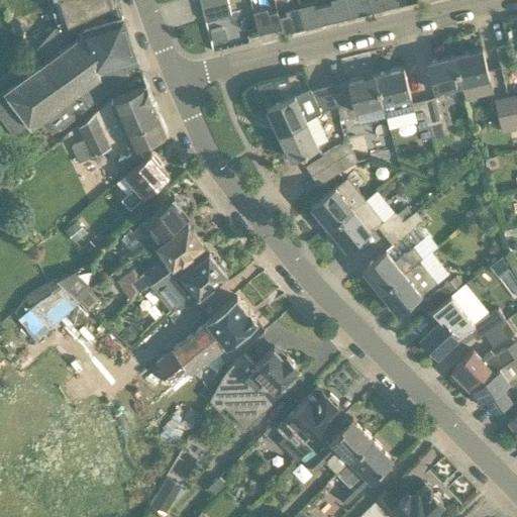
[(129,55),(133,54),(125,33),(114,0),(101,0),(57,21),(24,63),(0,79),(0,120),(12,137),(29,124),(31,127),(47,115),(58,128),(88,106),(133,70),(129,55)]
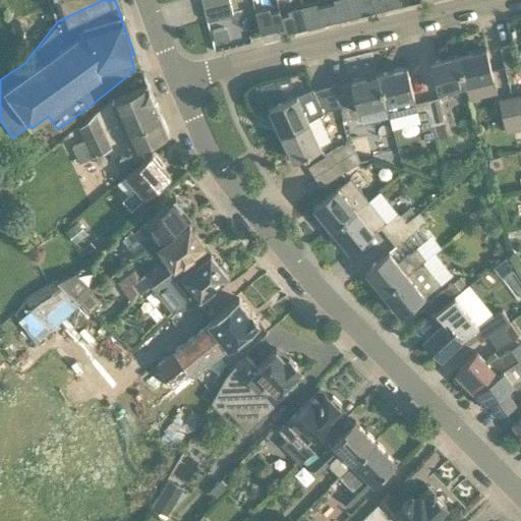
[(49,0),(57,21),(102,0),(49,0)]
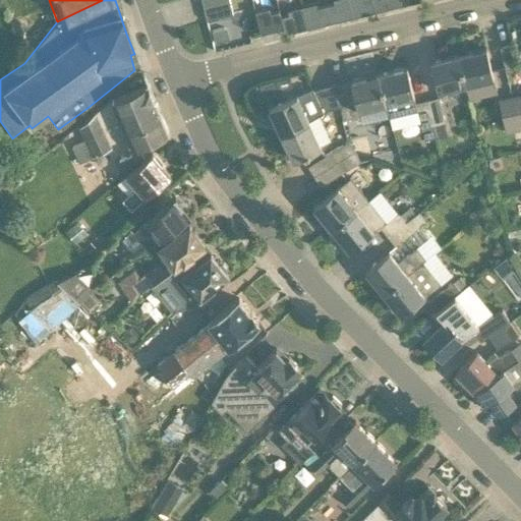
[(199,0),(206,21),(232,15),(228,0),(199,0)]
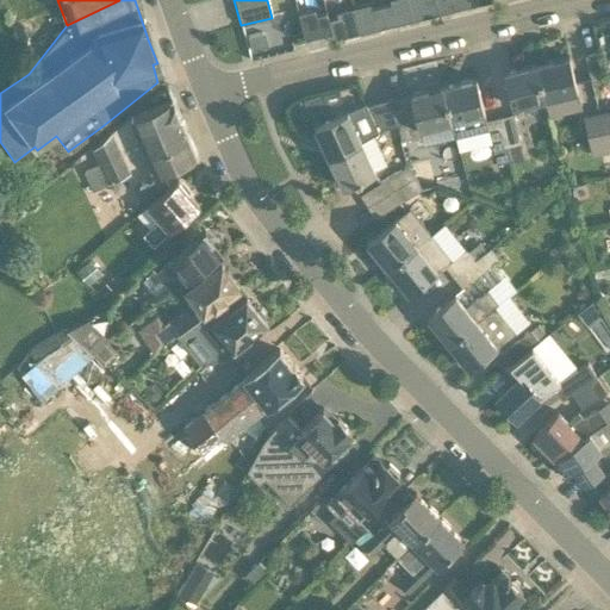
[(384,27),(410,22),(404,0),(390,0),(391,5),(379,7),(384,27)]
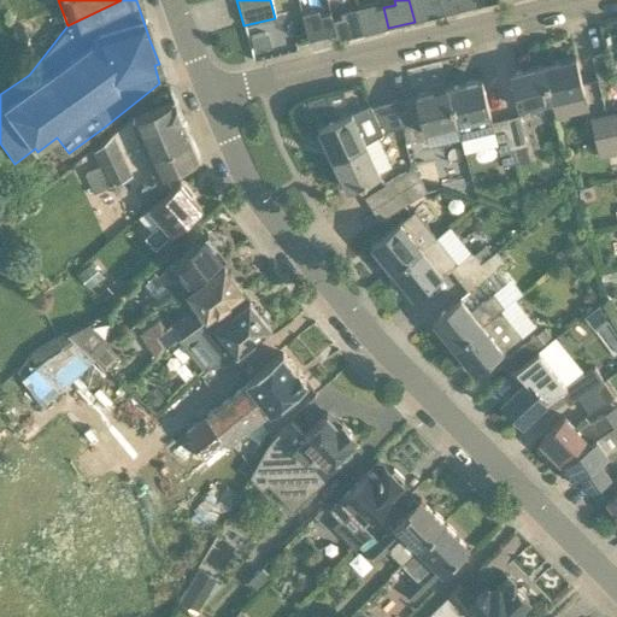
[(442,15),(438,0),(409,0),(415,22),(442,15)]
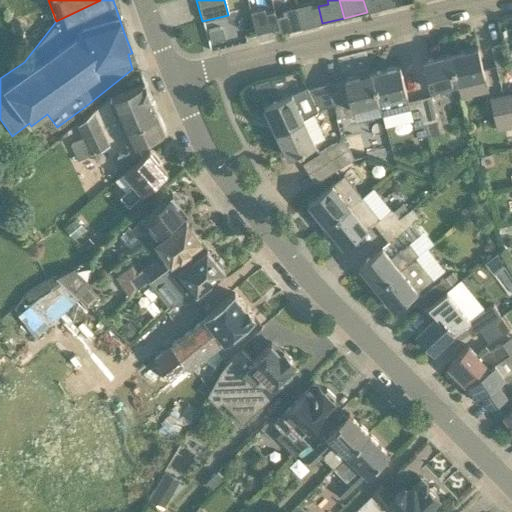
[(363,0),(367,12),(388,7),(386,0),(363,0)]
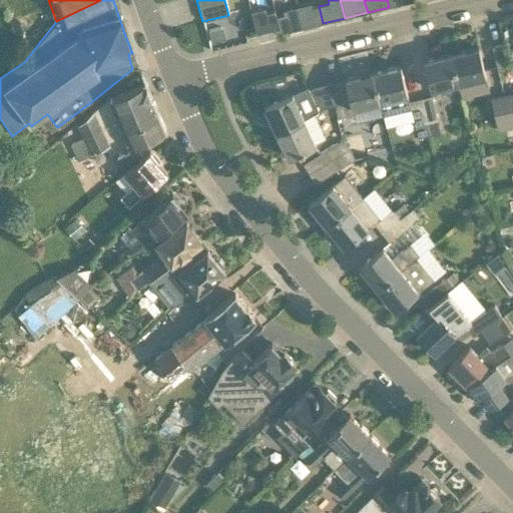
[(323,23),(319,6),(312,8),(311,4),(296,7),(301,29),(323,23)]
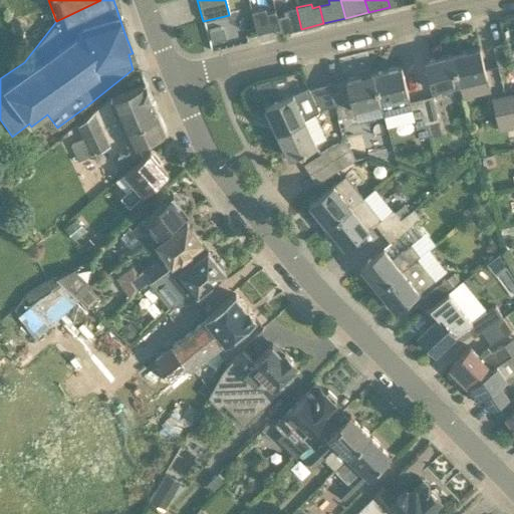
[(279,34),(301,29),(296,7),(283,9),(284,14),(275,16),(278,29),(279,34)]
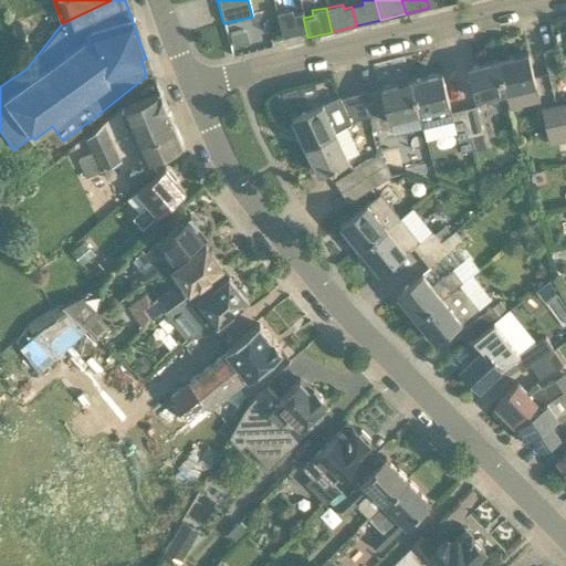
[(306,32),(303,18),(302,12),(293,14),(292,10),(276,13),(282,38),(306,32)]
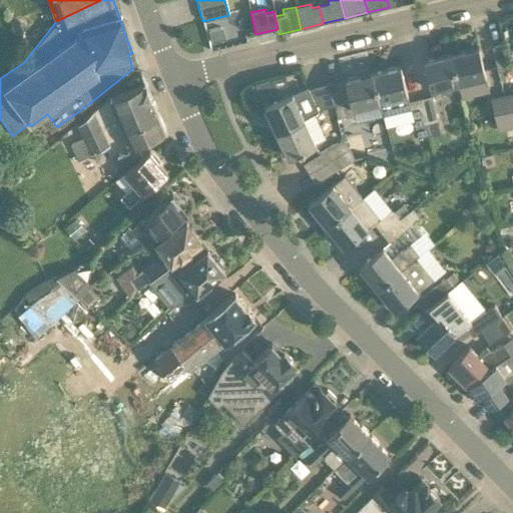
[(222,26),(207,30),(210,42),(225,39),(222,26)]
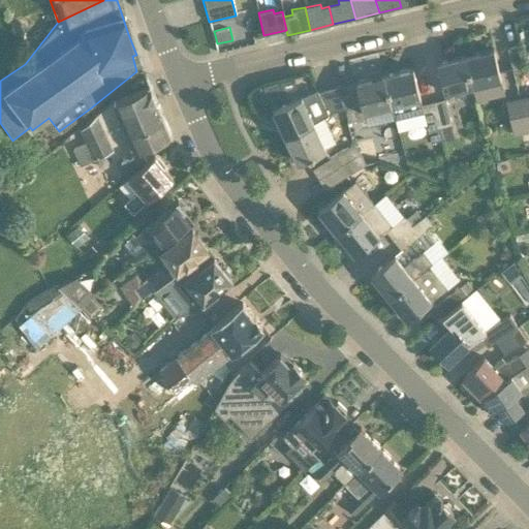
[(506,48),(510,64),(511,69),(512,74),(524,71),(519,44),(506,48)]
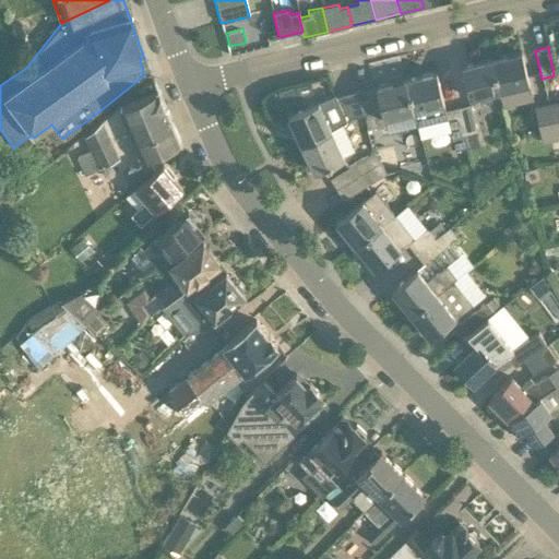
[(528,85),(526,76),(525,71),(521,52),(489,59),(498,92),(528,85)]
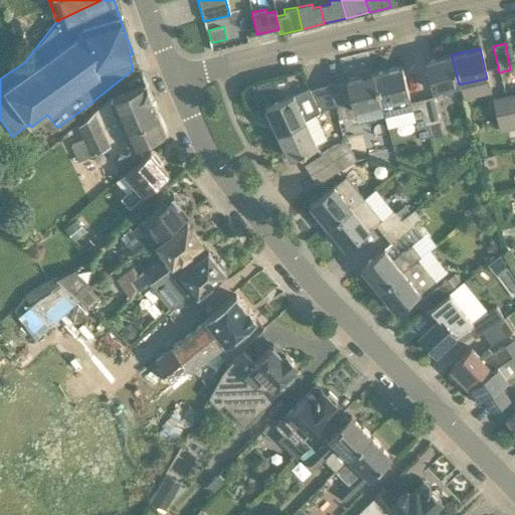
[(444,89),(459,84),(451,54),(423,61),(431,92),(444,89)]
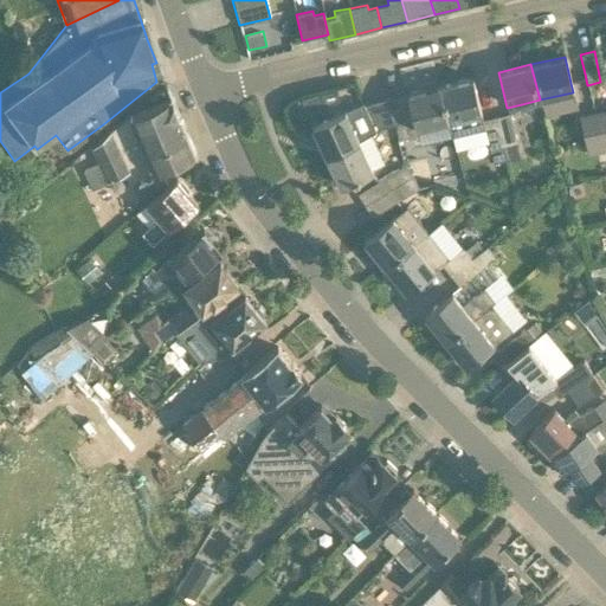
[(492,163),(507,160),(504,152),(503,146),(496,116),(482,120),(482,115),(472,78),(440,86),(447,122),(450,131),(452,131),(453,137),(484,130),(492,163)]
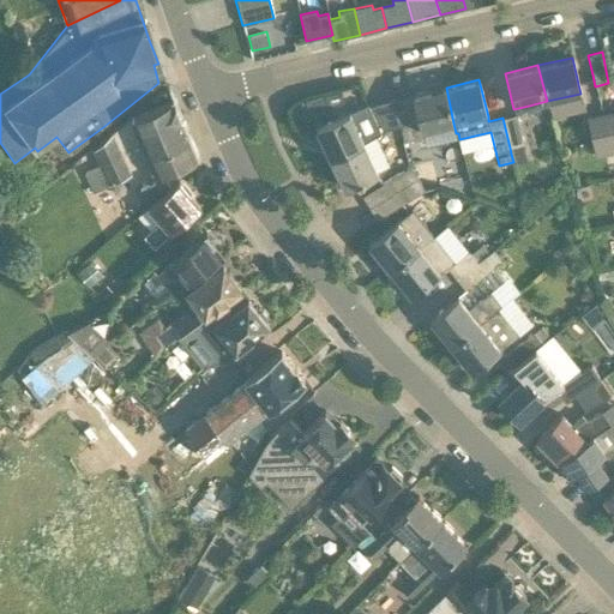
[(422,142),(456,133),(453,124),(446,88),(411,96),(413,102),(395,106),(399,127),(403,142),(421,137),(422,142)]
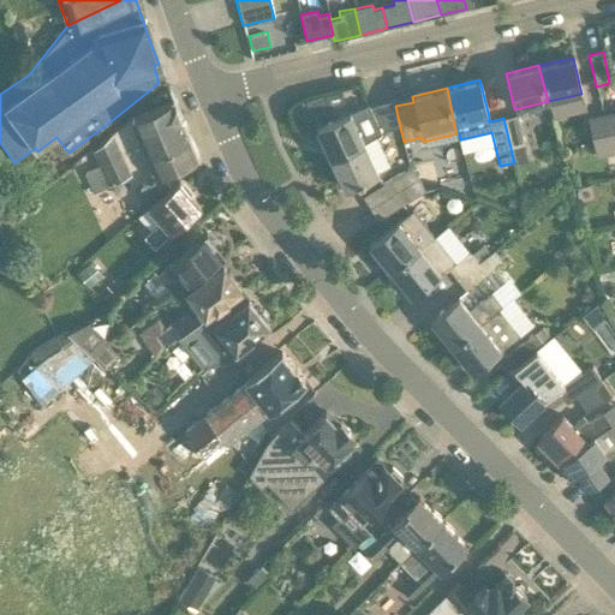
[(123,163),(190,136),(173,96),(173,97),(169,89),(150,100),(154,107),(136,114),(93,149),(100,166),(84,173),(93,192),(127,177),(123,163)]
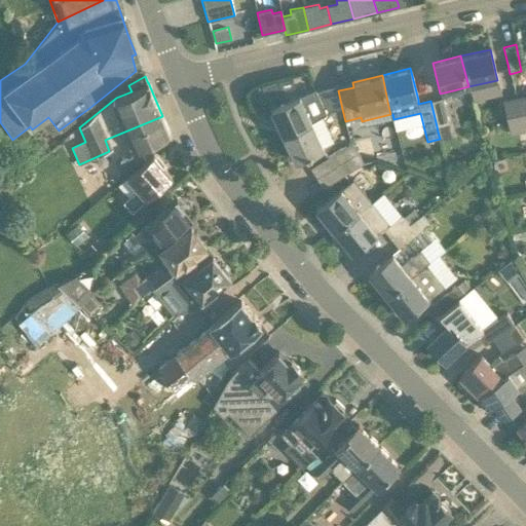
[(277,81),(262,85),(265,94),(280,89),(277,81)]
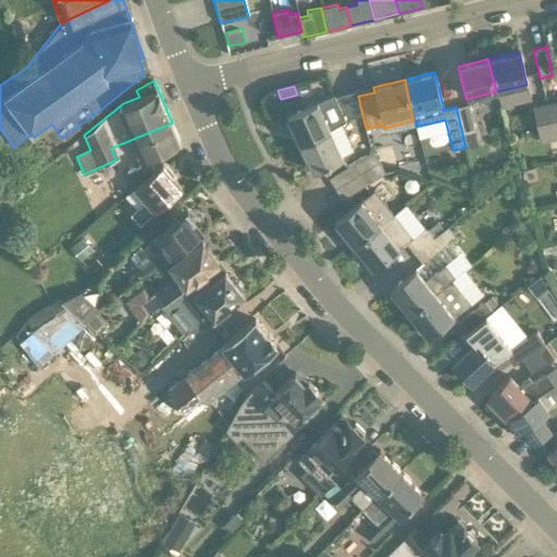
[(362,115),(358,96),(356,90),(334,97),(333,95),(286,115),(299,143),(329,131),(341,125),(346,122),(350,118),(362,115)]
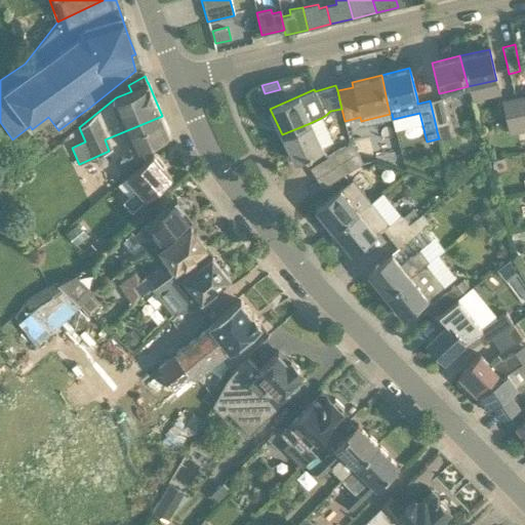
[(518,111),(524,109),(524,93),(514,96),(515,101),(516,99),(518,111)]
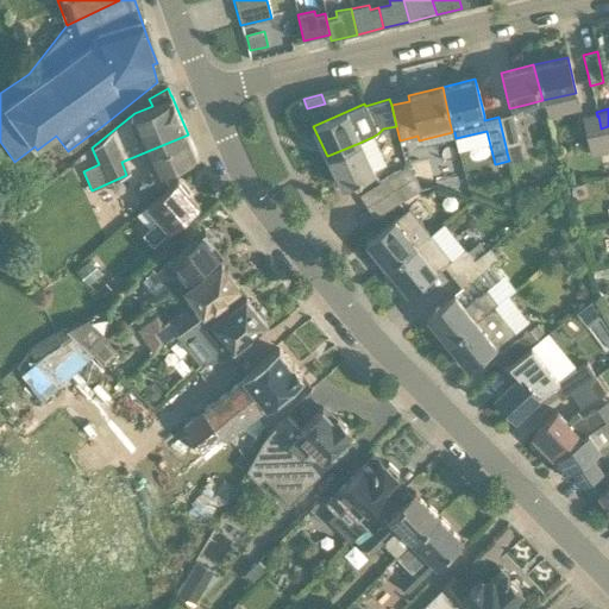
[(603,143),(601,129),(598,115),(597,117),(596,112),(581,115),(588,146),(603,143)]
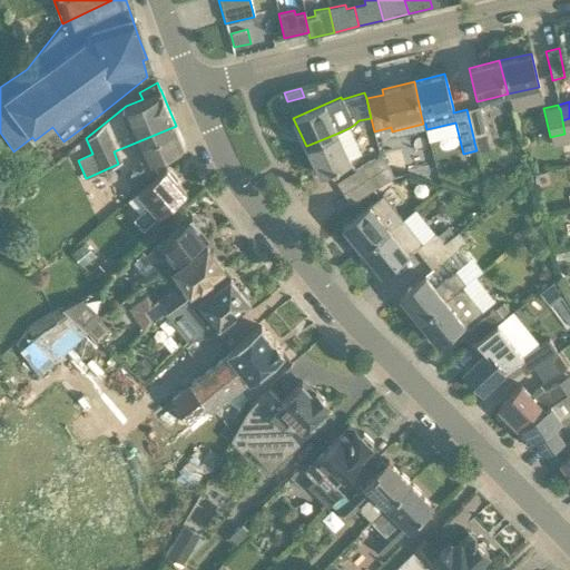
[(467,109),(473,137),(485,134),(480,107),(467,109)]
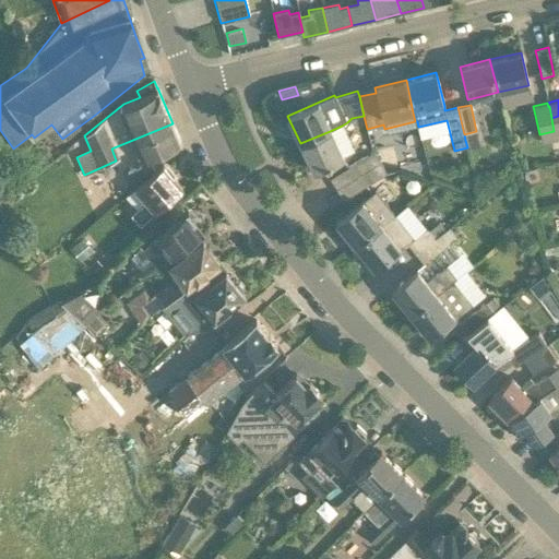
[(558,116),(551,118),(554,131),(539,134),(540,143),(558,139),(558,116)]
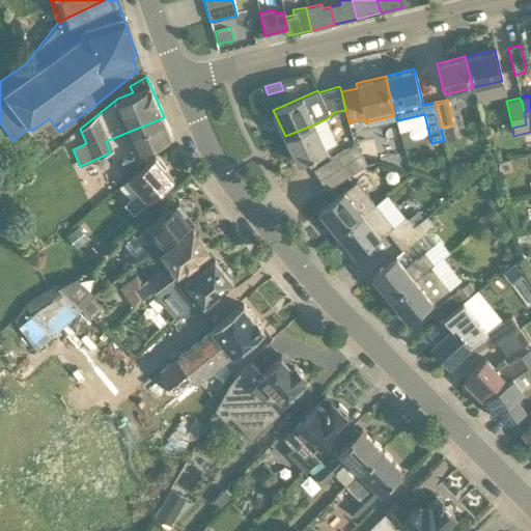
[(142,165),(146,161),(143,154),(160,146),(158,141),(171,135),(164,117),(106,141),(110,152),(114,150),(112,147),(126,141),(134,159),(121,164),(127,177),(142,165)]
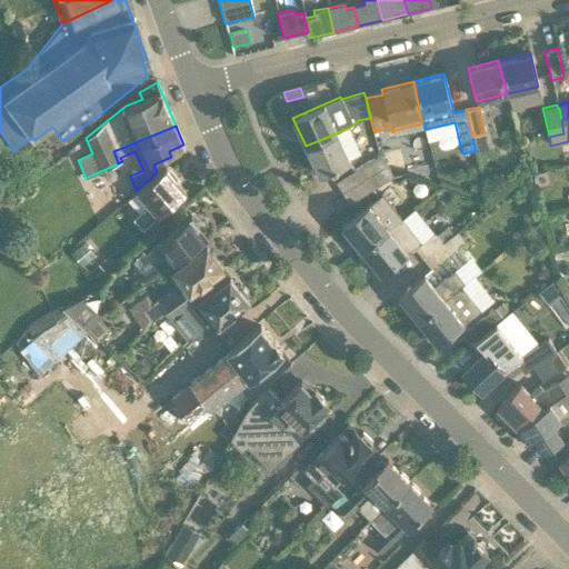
[(319,176),(349,162),(361,157),(348,128),(336,133),(306,146),(319,176)]
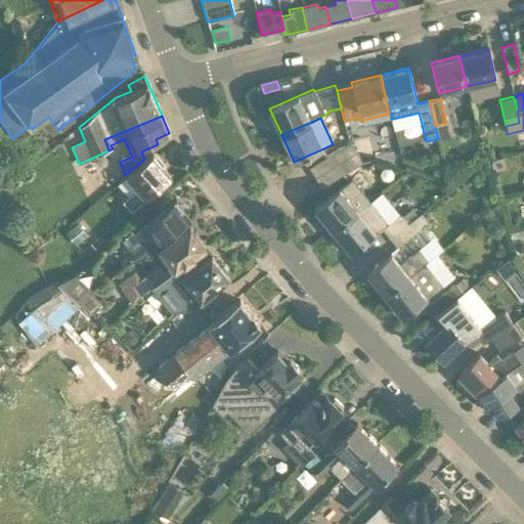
[(438,141),(450,138),(449,132),(448,129),(448,128),(436,131),(438,138),(438,141)]
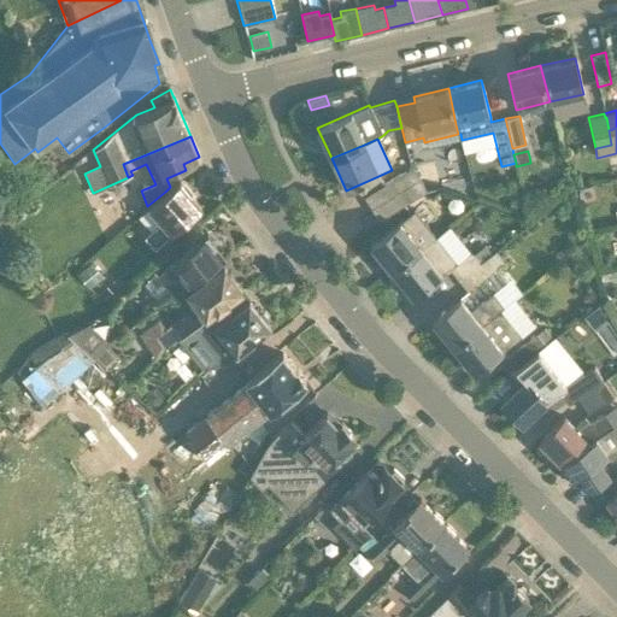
[(394,194),(417,180),(411,168),(388,182),(394,194)]
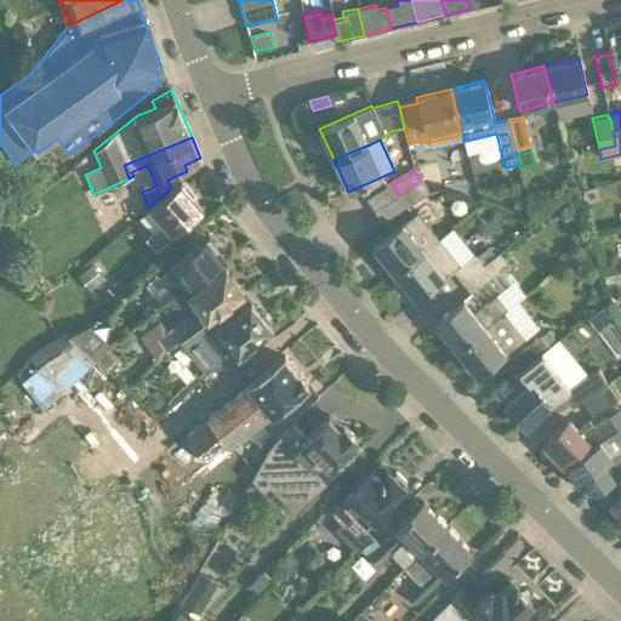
[(404,208),(426,194),(420,181),(397,195),(404,208)]
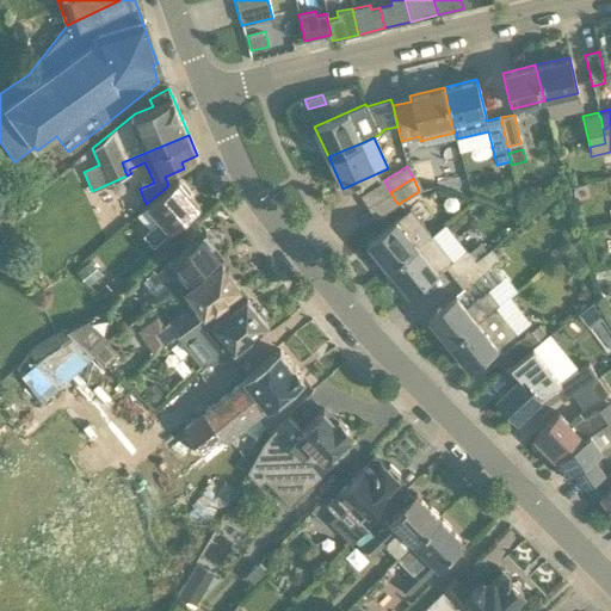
[(164,190),(146,204),(147,207),(159,221),(143,234),(153,246),(201,205),(178,180),(170,187),(168,185),(164,190)]
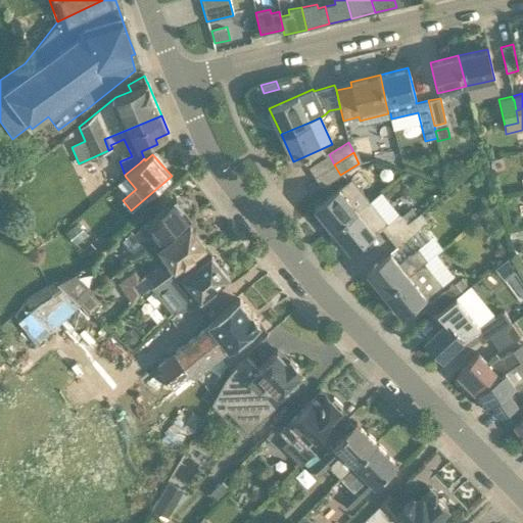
[(332,230),(369,201),(350,178),(314,207),(332,230)]
